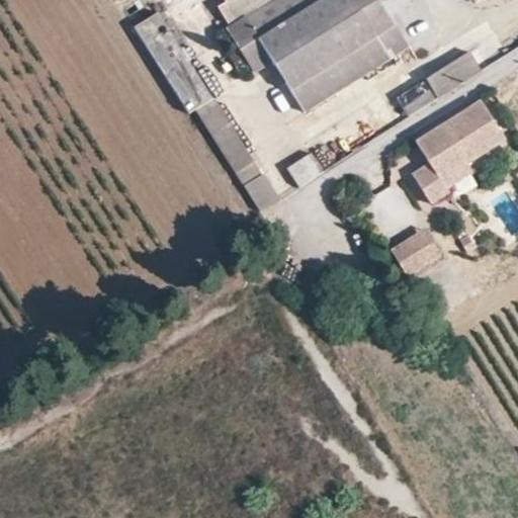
[(225,0),(226,1),(237,19),(229,24),(226,26),(239,49),(257,37),(318,0),(225,0)]
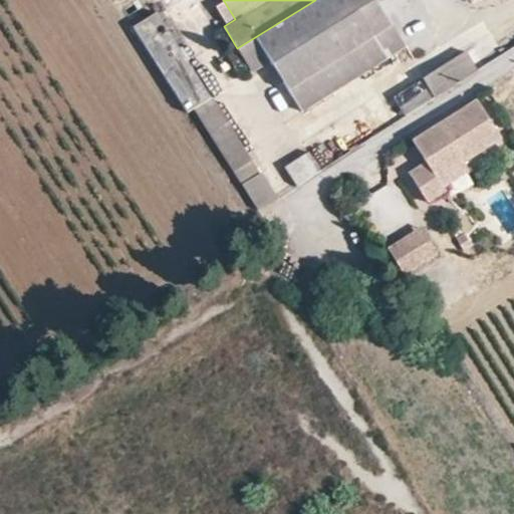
[(372,36),(349,0),(315,0),(255,37),(271,61),(288,88),(372,36)]
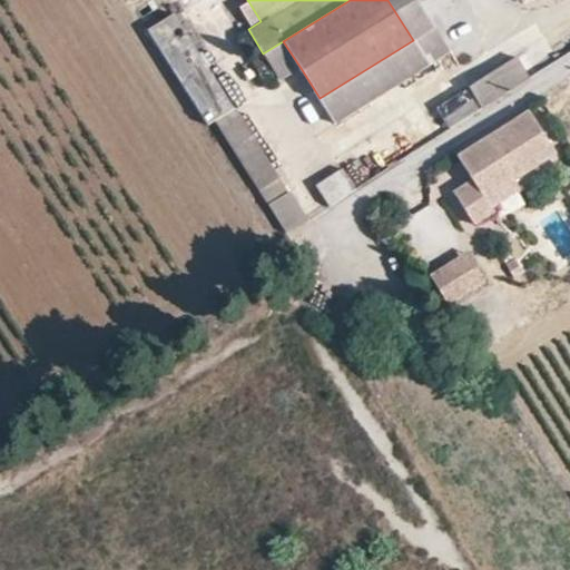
[(387,0),(413,40),(320,98),(336,124),(450,51),(416,0),(387,0)]
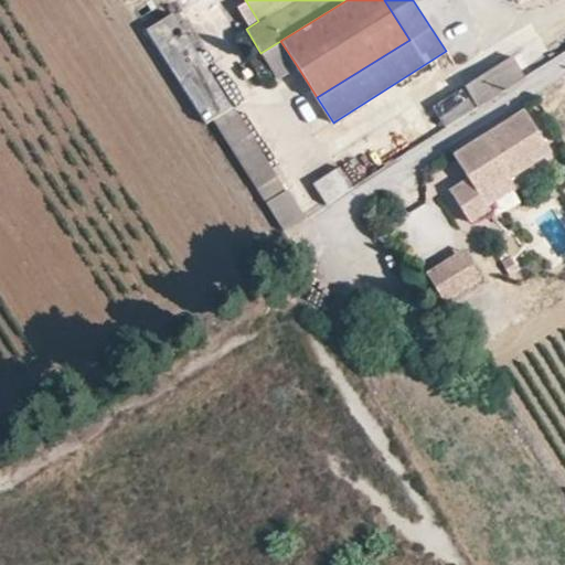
[(258,21),(246,1),(237,7),(249,27),(258,21)]
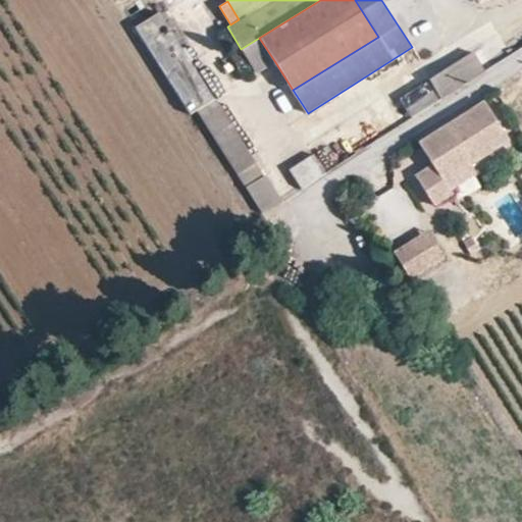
[(171,31),(159,11),(136,25),(191,115),(199,110),(157,40),(171,31)]
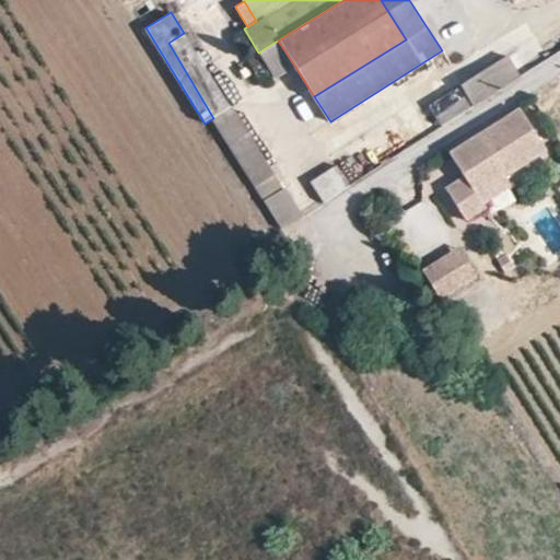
[(168,43),(213,118),(230,106),(184,33),(168,43)]
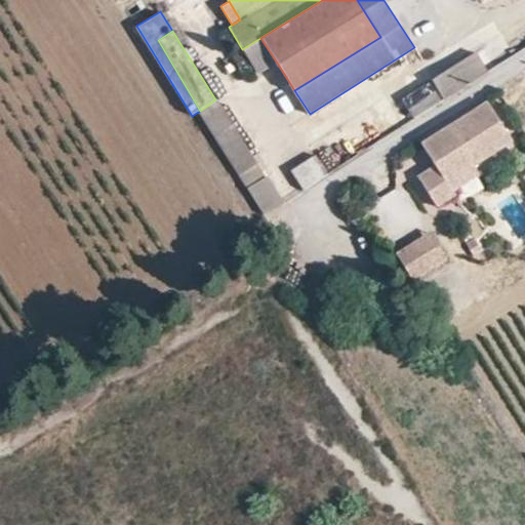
[(277,63),(260,38),(242,49),(257,74),(277,63)]
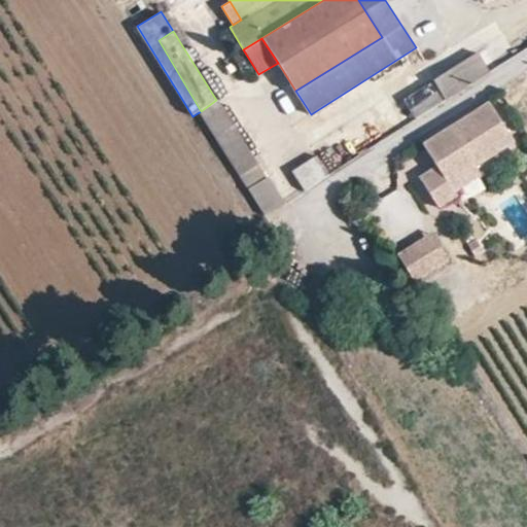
[(480,74),(489,68),(478,50),(434,79),(446,97),(480,74)]
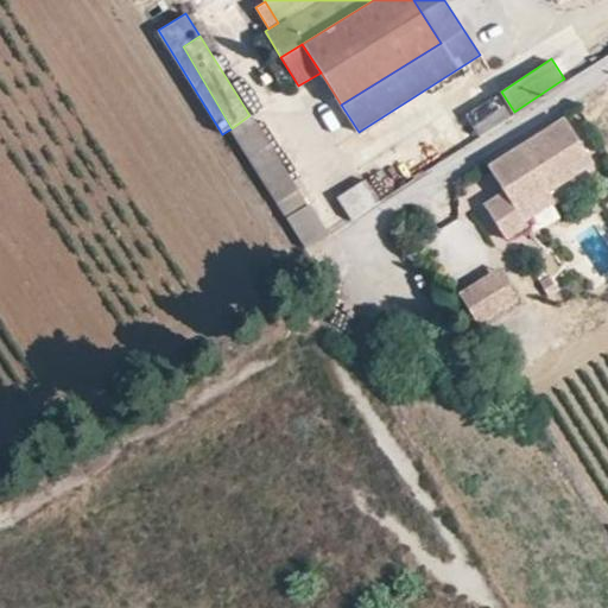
[(514,112),(501,92),(467,114),(480,134),(514,112)]
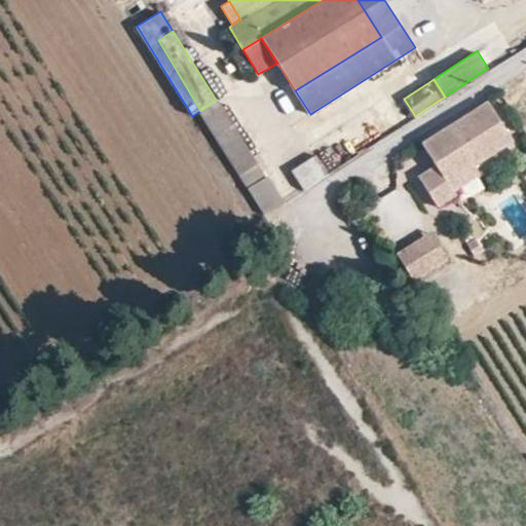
[(513,138),(488,99),(422,141),(427,148),(435,150),(438,155),(434,157),(437,163),(419,175),(438,203),(456,192),(453,187),(448,179),(473,162),(474,162),(513,138)]
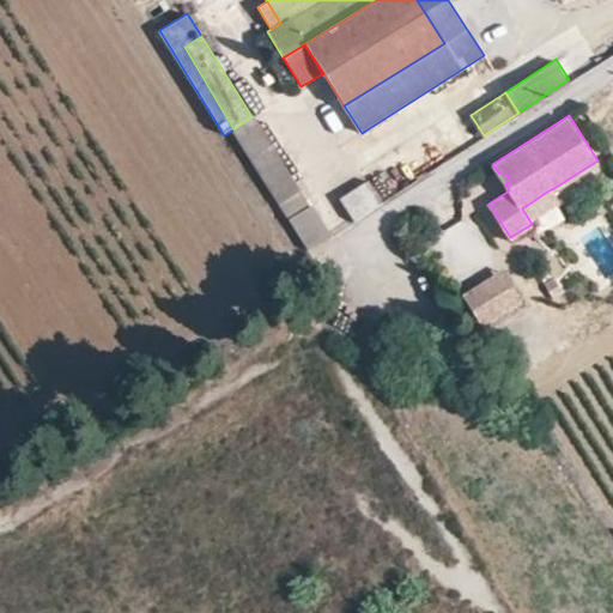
[(252,116),(234,129),(279,205),(299,193),(252,116)]
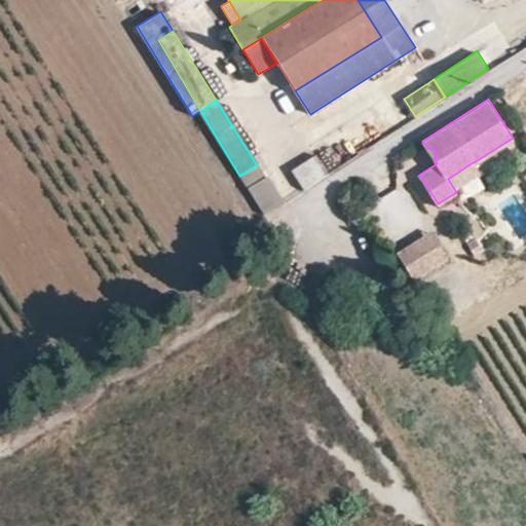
[(435,150),(427,148),(434,157),(438,155),(435,150)]
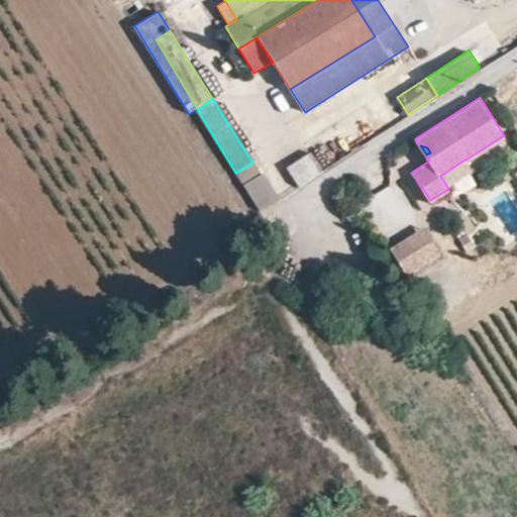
[(294,185),(320,178),(313,156),(288,163),(294,185)]
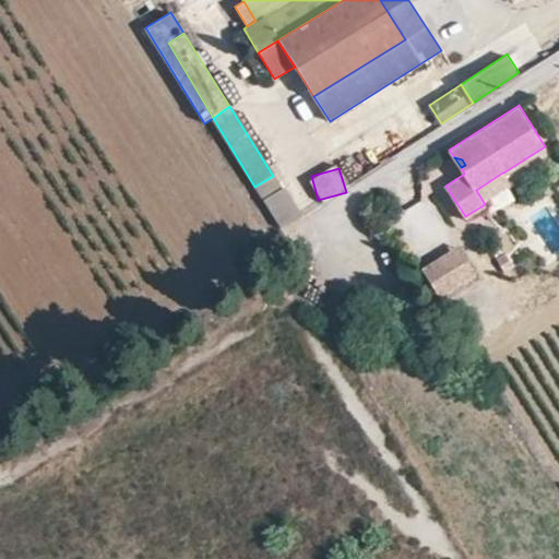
[(502,173),(476,190),(482,199),(510,181),(503,173),(502,173)]
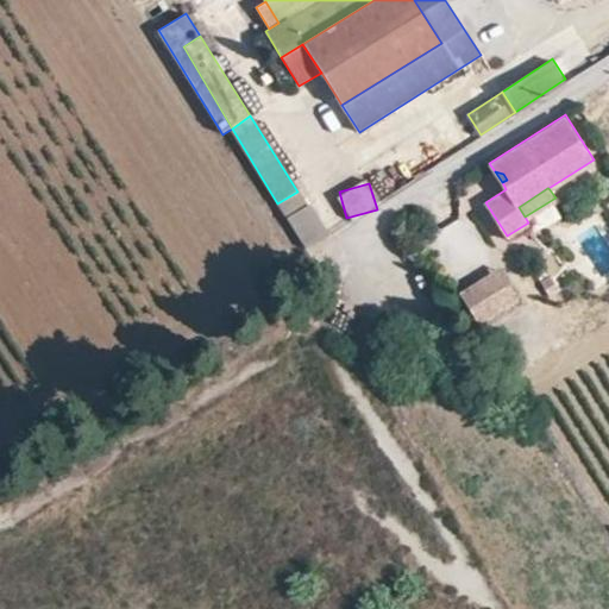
[(297,192),(277,203),(286,218),(308,205),(300,190),(297,192)]
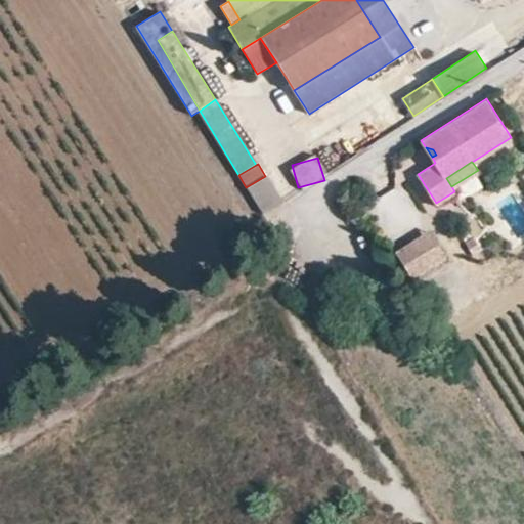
[(282,201),(267,175),(265,176),(246,187),(263,213),(282,201)]
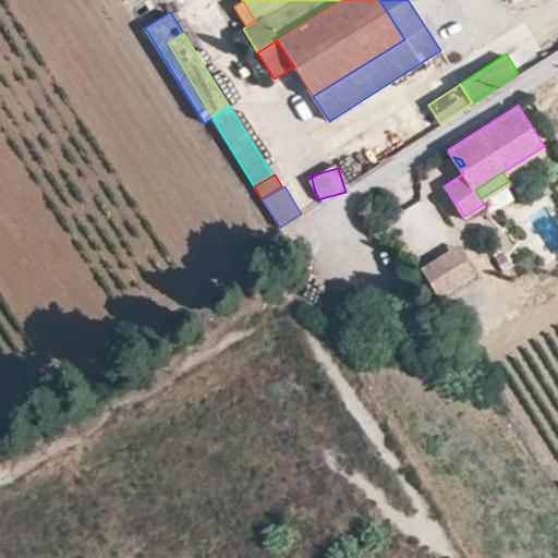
[(455,243),(419,265),(436,293),(472,270),(455,243)]
